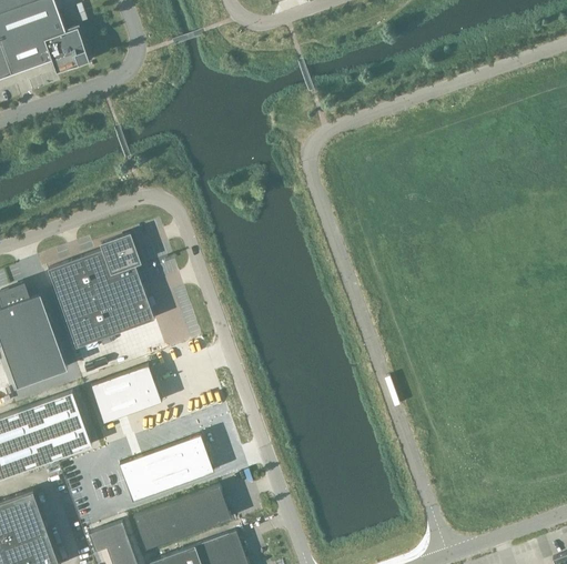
[(0,80),(51,61),(56,73),(89,61),(77,28),(64,32),(52,0),(0,0),(0,80)]
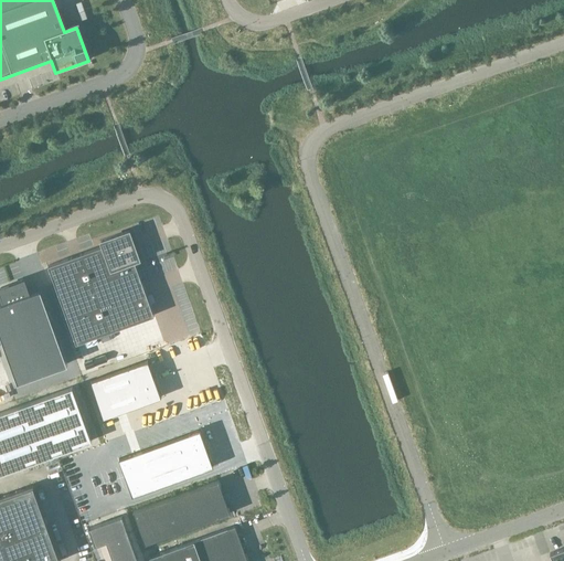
[(106,249),(50,268),(75,345),(149,318),(131,262),(137,260),(130,237),(129,233),(103,244),(104,245),(106,249)]
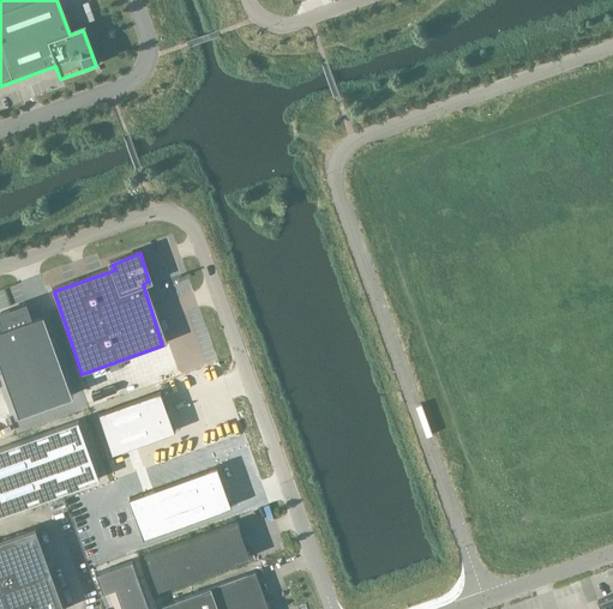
[(0,326),(2,332),(0,333),(0,369),(18,418),(72,399),(43,318),(29,323),(24,309),(12,314),(12,313),(10,314),(0,318),(0,326)]
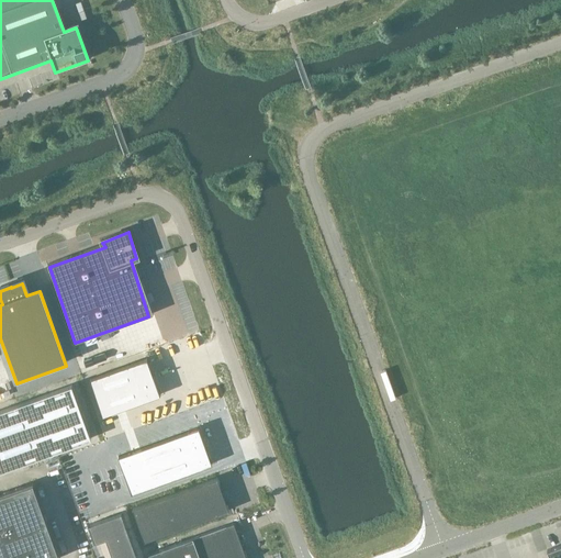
[(146,361),(88,382),(102,420),(160,399),(146,361)]
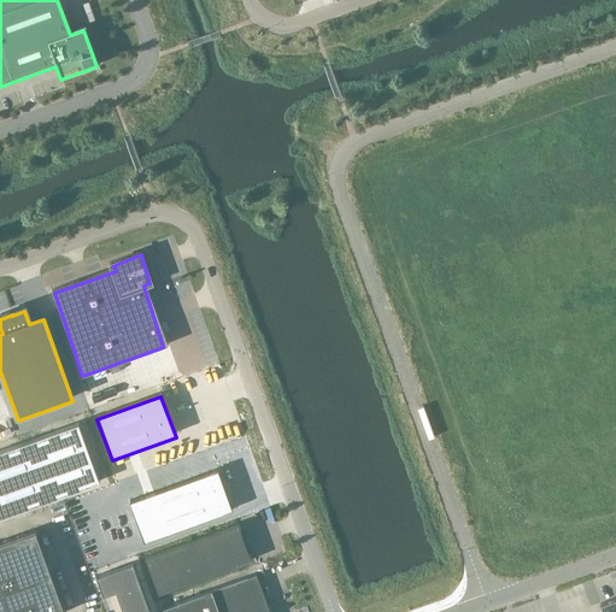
[(0,521),(48,504),(100,486),(78,427),(0,454),(0,521)]
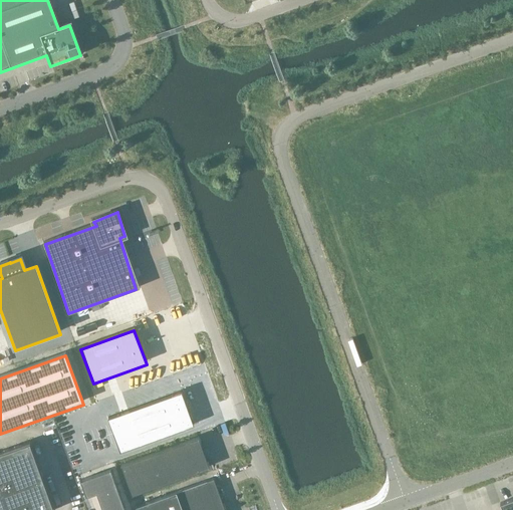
[(181,393),(107,419),(119,453),(193,427),(181,393)]
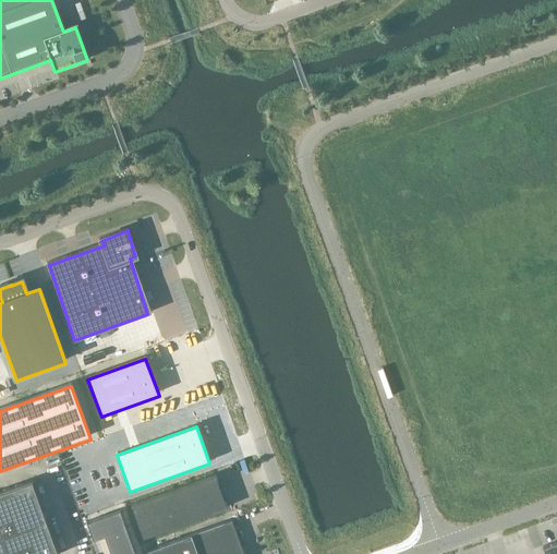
[(215,478),(130,508),(142,539),(142,541),(196,521),(227,510),(215,478)]
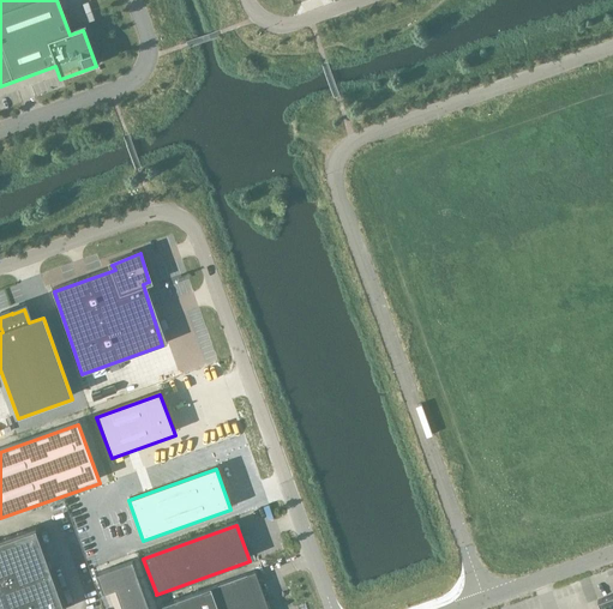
[(35,531),(0,543),(0,608),(64,608),(35,531)]
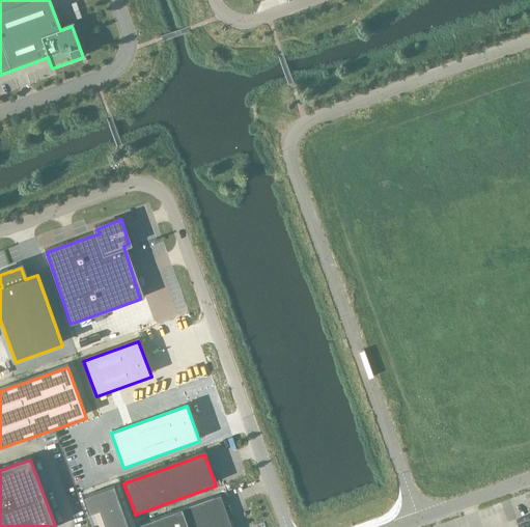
[(128,526),(114,489),(83,499),(88,517),(100,512),(105,526),(128,526)]
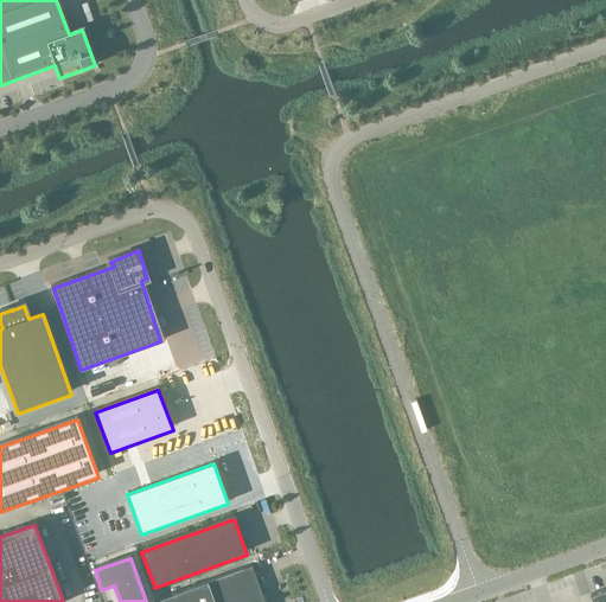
[(263,601),(252,569),(206,584),(212,601),(263,601)]
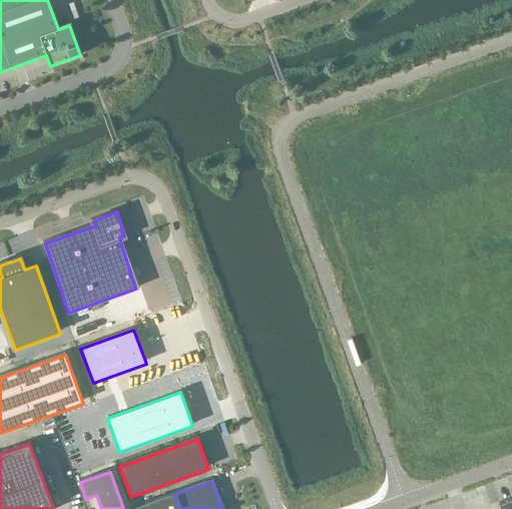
[(159,500),(155,501),(158,508),(179,508),(174,494),(159,500)]
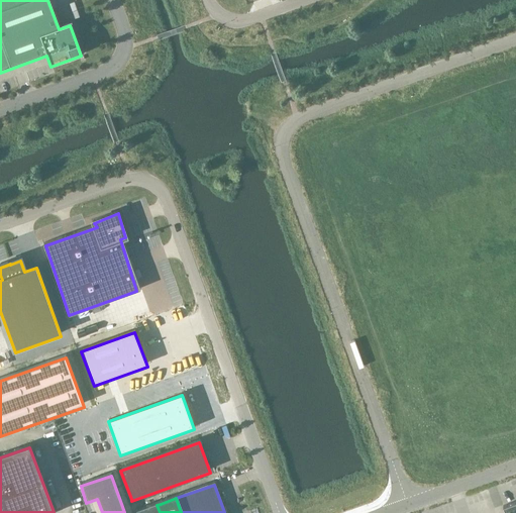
[(515,512),(515,504),(502,509),(503,512),(515,512)]
